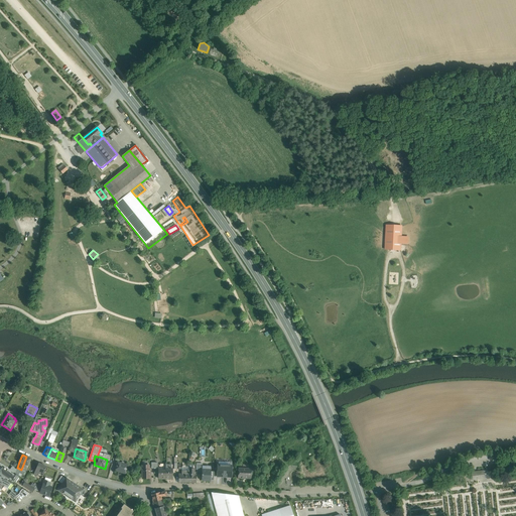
[(30,459),(26,457),(21,470),(25,471),(27,466),(30,459)]
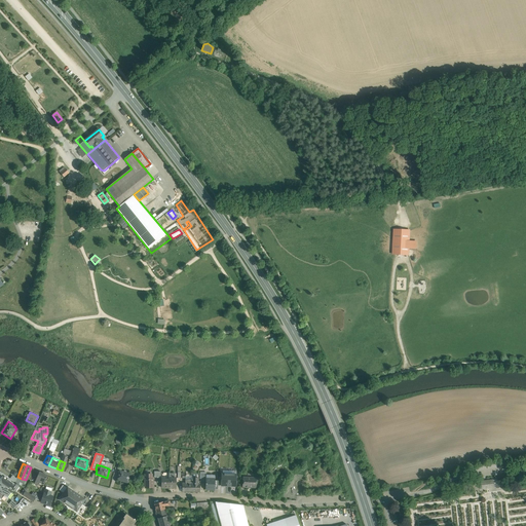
[(129,474),(119,471),(117,480),(128,483),(129,478),(128,478),(129,474)]
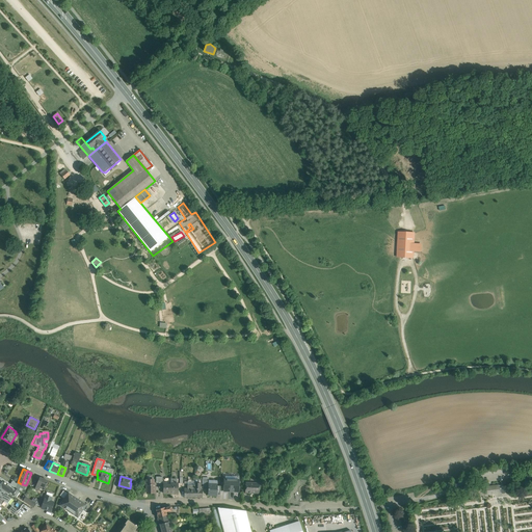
[(48,481),(40,477),(35,488),(40,490),(41,488),(45,490),(48,481)]
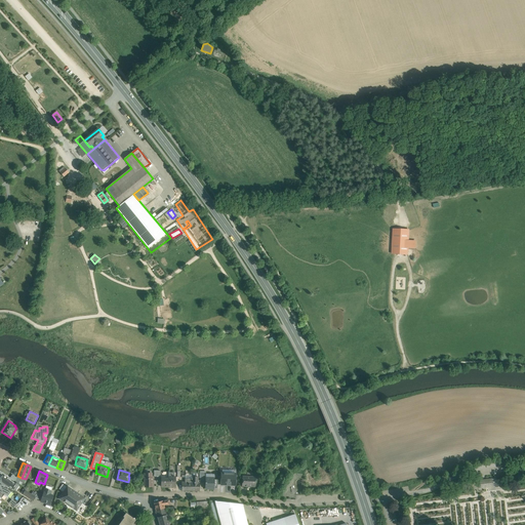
[(151,478),(151,473),(145,474),(145,487),(153,487),(153,478),(151,478)]
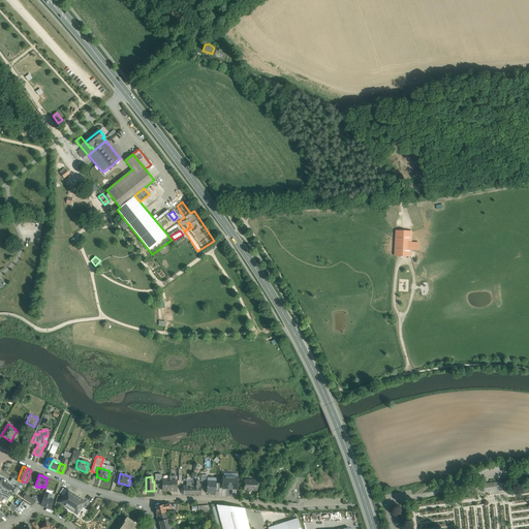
[(5,480),(5,481),(0,477),(0,483),(3,486),(2,486),(12,493),(16,495),(20,488),(19,488),(17,486),(16,488),(5,480)]
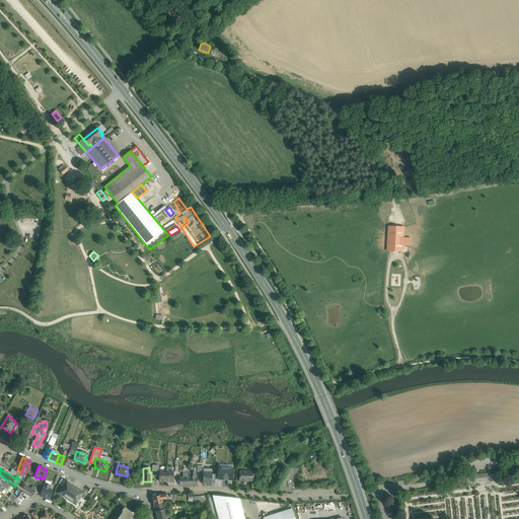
[(252,471),(240,470),(239,480),(252,482),(252,471)]
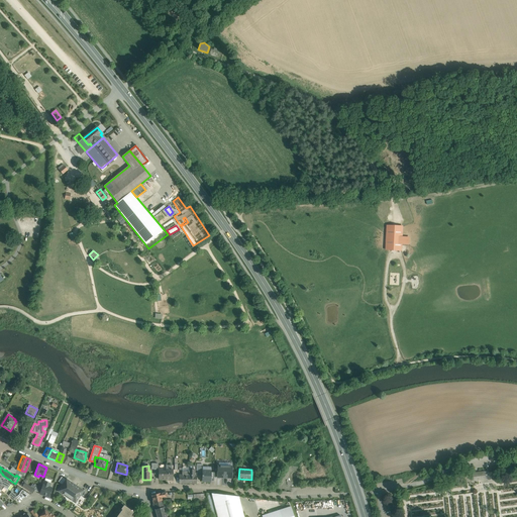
[(224,470),(216,470),(216,479),(224,479),(224,470)]
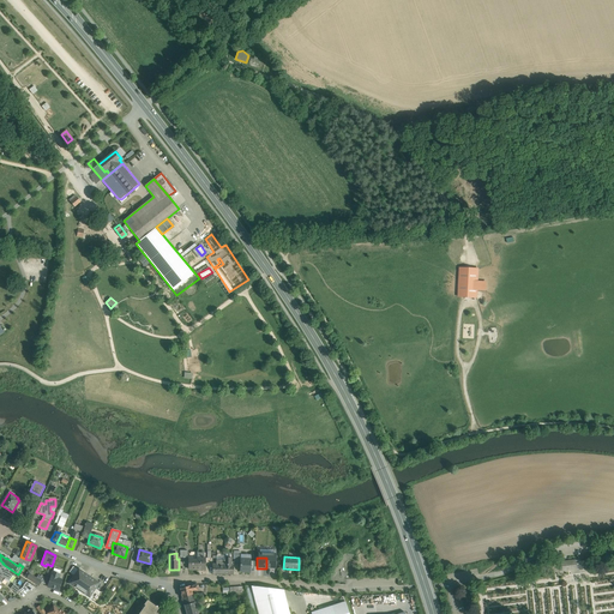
[(277,559),(266,558),(266,569),(276,570),(277,559)]
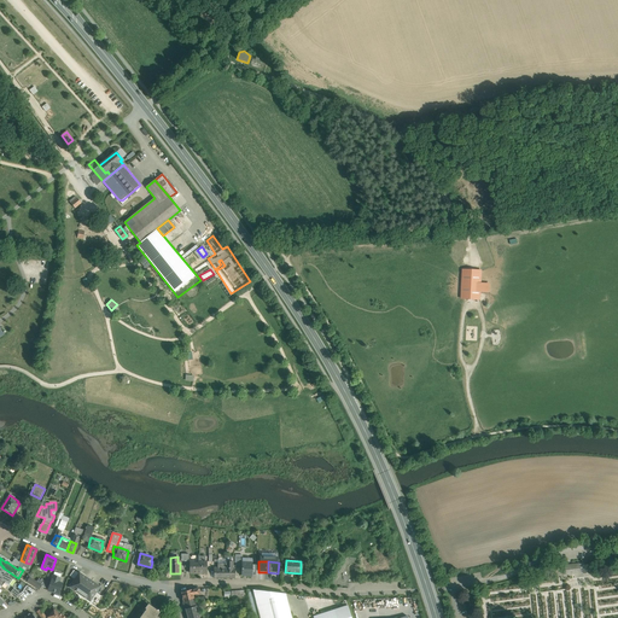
[(252,563),(243,563),(242,575),(252,576),(252,563)]
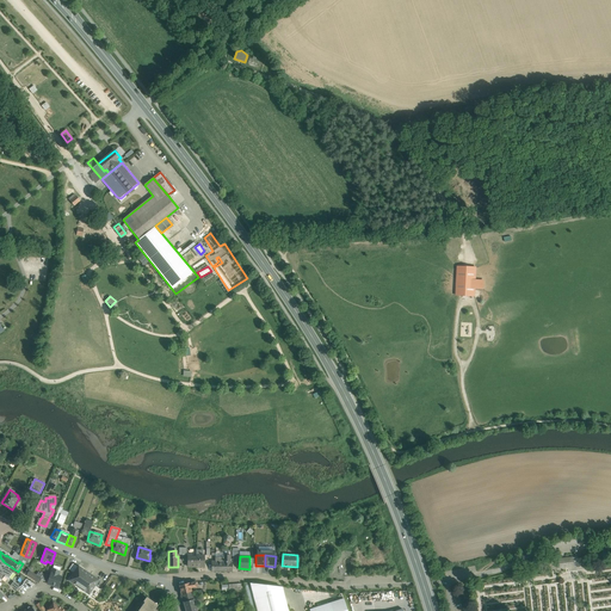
[(4,561),(0,557),(0,566),(5,569),(7,572),(10,567),(2,562),(2,561),(4,561)]
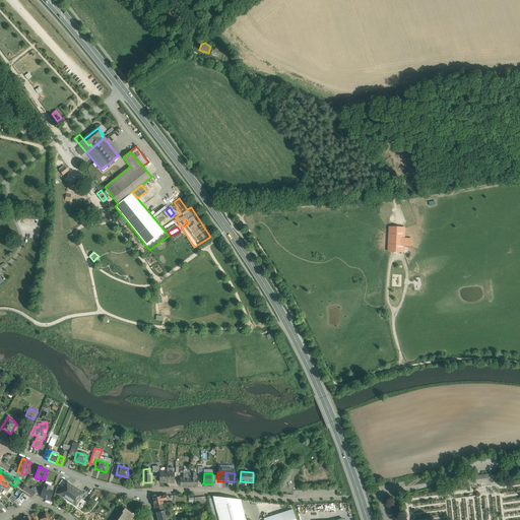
[(488,474),(474,476),(475,483),(475,482),(478,482),(479,482),(488,481),(489,481),(488,474)]
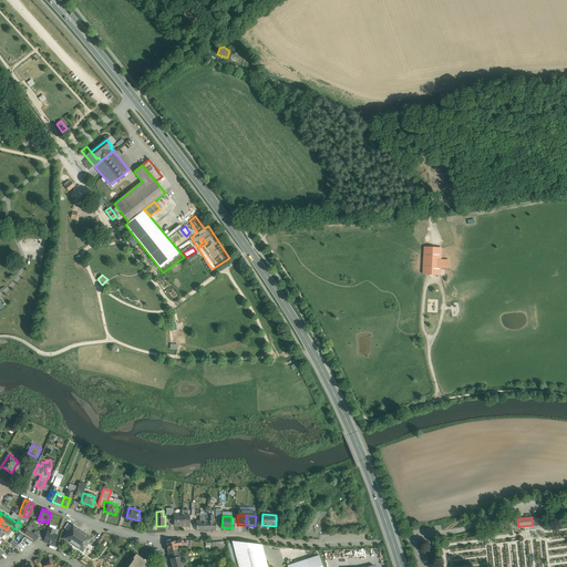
[(57,527),(50,525),(49,527),(47,535),(44,540),(44,542),(54,545),(57,535),(54,535),(55,529),(57,527)]
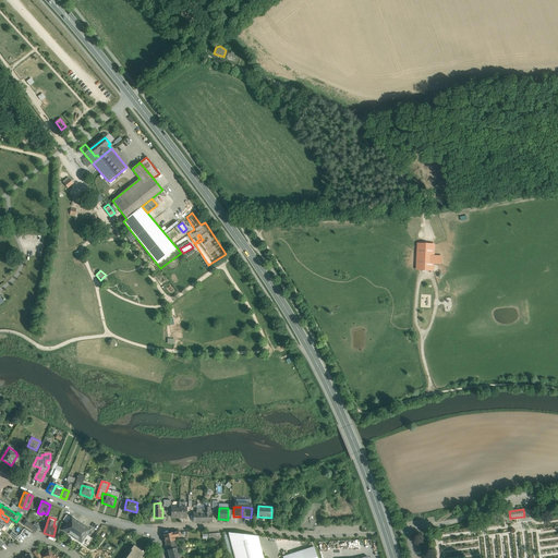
[(89,530),(72,518),(63,530),(82,542),(86,534),(89,530)]
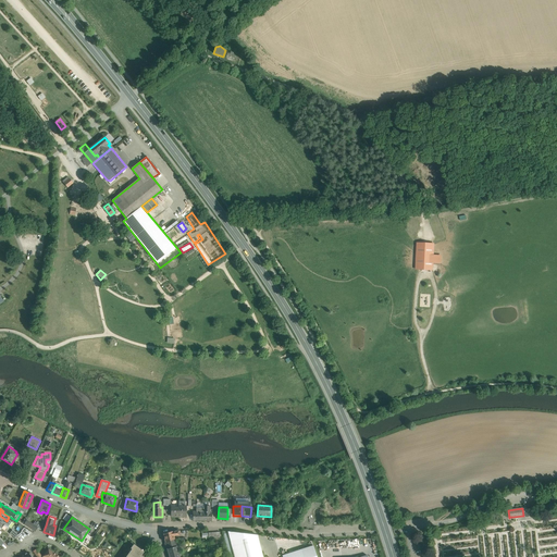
[(37,528),(25,519),(23,522),(25,524),(24,524),(35,531),(37,528)]
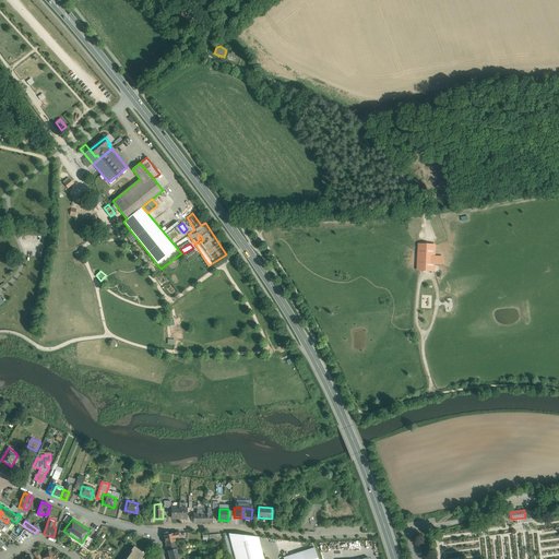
[(173,533),(164,536),(166,544),(175,540),(175,538),(180,537),(179,533),(173,533)]
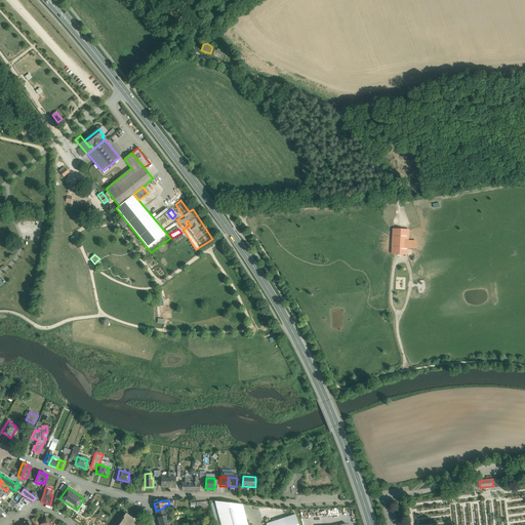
[(220,524),(215,501),(214,500),(209,500),(214,524),(220,524)]
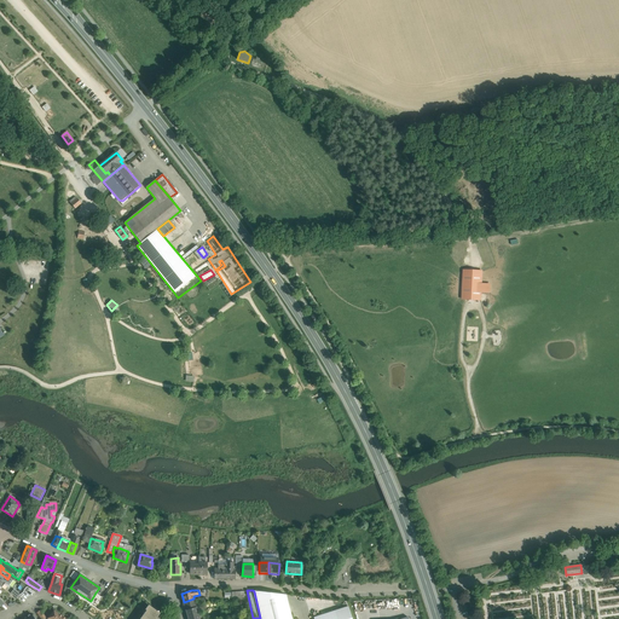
[(291,618),(285,595),(254,591),(260,618),(291,618)]
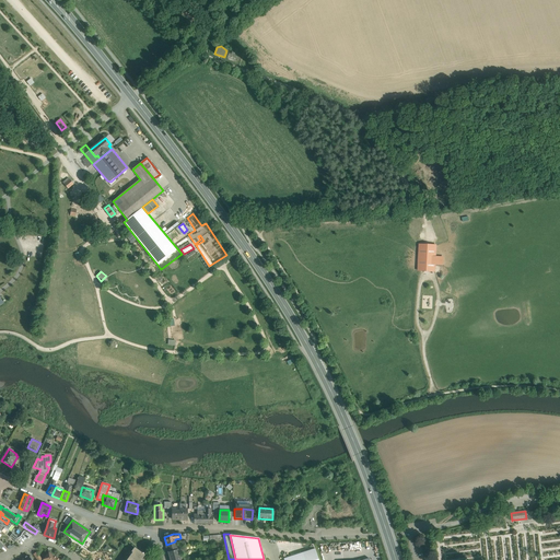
[(93,540),(86,536),(82,544),(88,548),(93,540)]
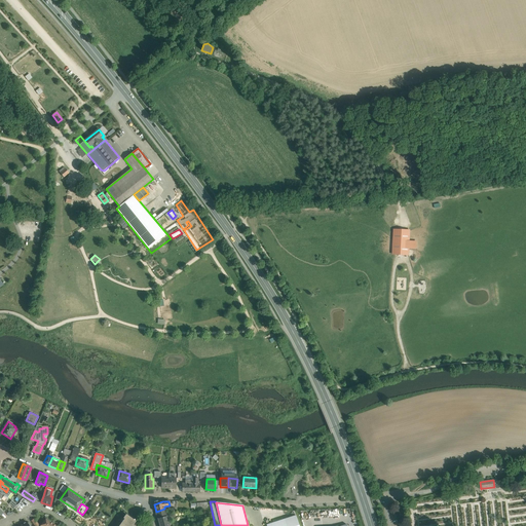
[(164,509),(156,512),(158,518),(166,516),(164,509)]
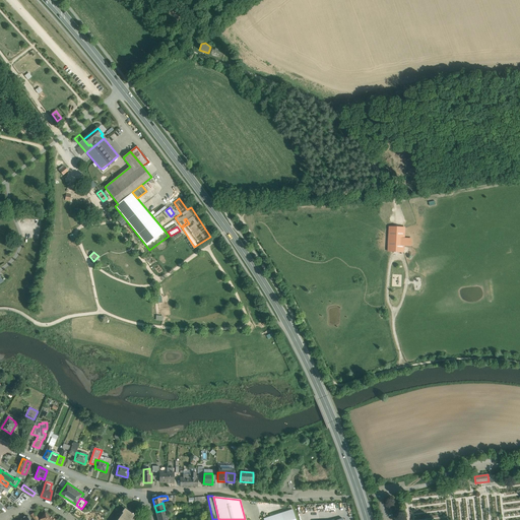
[(123,513),(118,519),(130,519),(134,515),(133,514),(133,513),(132,513),(125,508),(122,512),(123,513)]
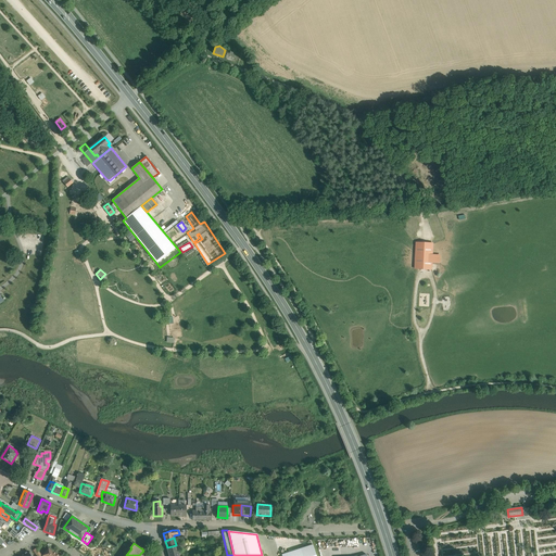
[(179,555),(176,545),(167,547),(168,555),(179,555)]
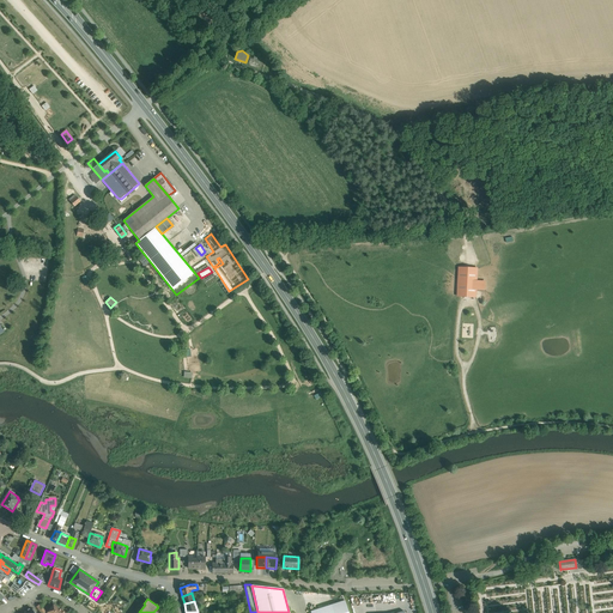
[(349,612),(345,601),(310,612),(349,612)]
